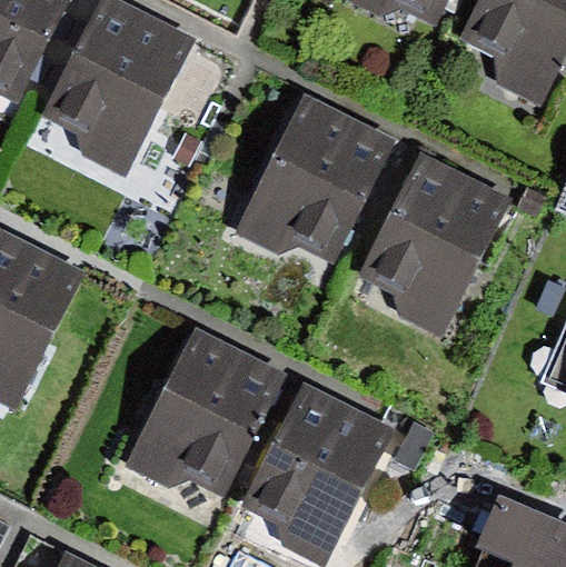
[(0,93),(17,101),(67,0),(0,0),(0,93)]
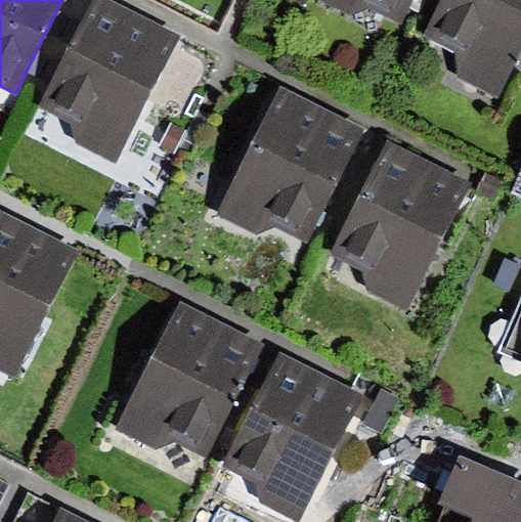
[(109,0),(90,0),(37,105),(70,122),(75,143),(114,163),(179,35),(109,0)]
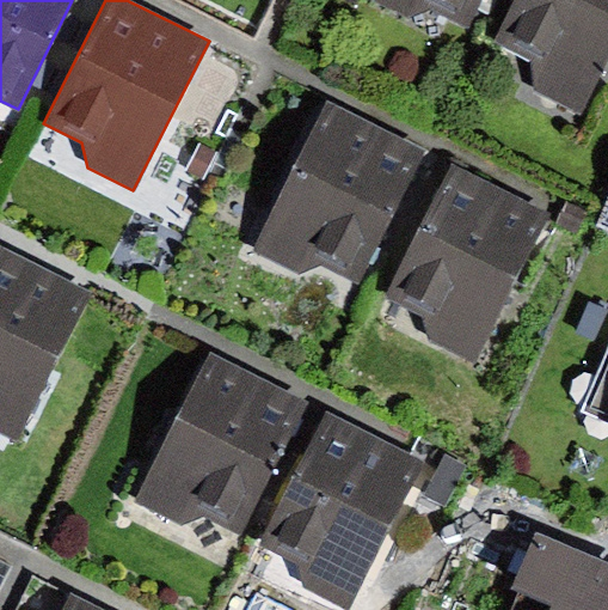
[(374,0),(409,18),(430,7),(468,26),(480,0),(374,0)]
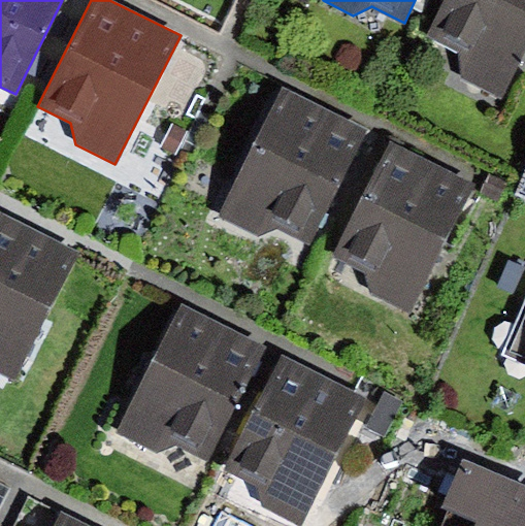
[(524,0),(444,0),(426,35),(459,52),(461,79),(499,98),(524,45),(524,0)]
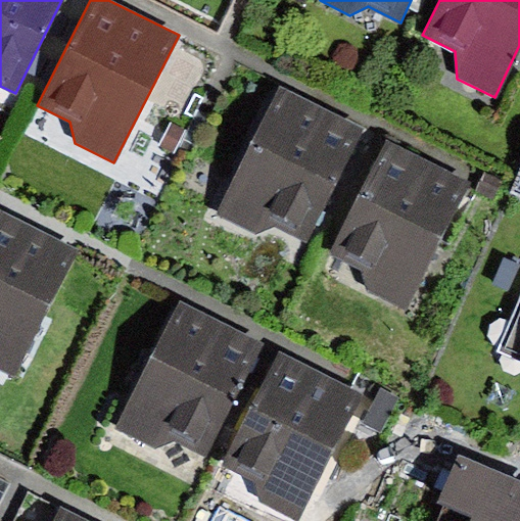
[(280,88),(216,216),(252,234),(274,226),(306,242),(363,129),(280,88)]
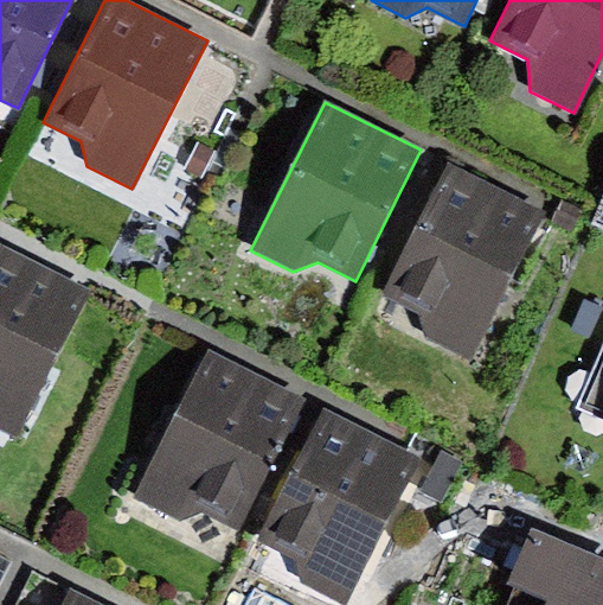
[(197,144),(183,170),(199,178),(213,152),(197,144)]
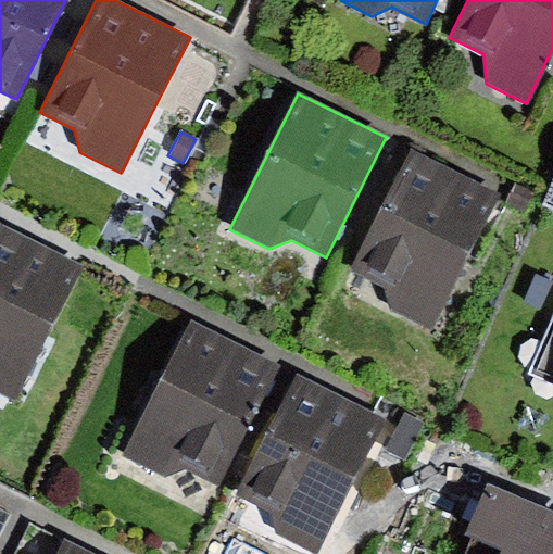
[(412,149),(350,269),(385,287),(389,309),(430,330),(500,193),(412,149)]
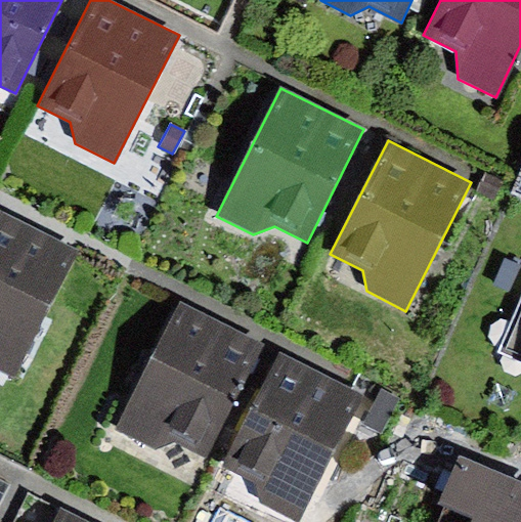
[(485,173),(476,192),(493,201),(502,181),(485,173)]
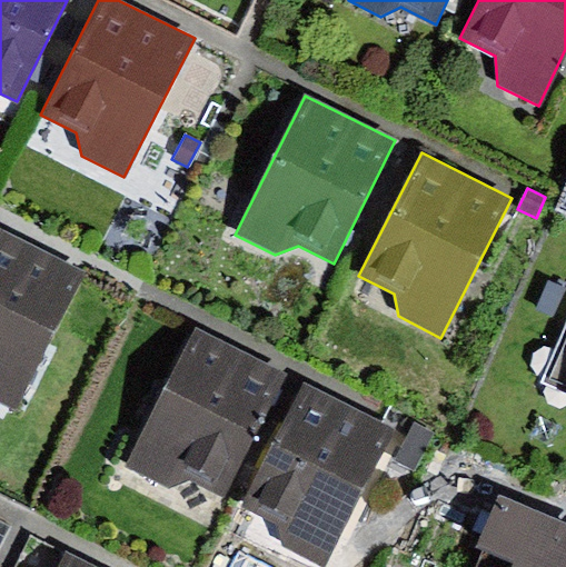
[(0,403),(16,410),(85,275),(0,231),(0,403)]
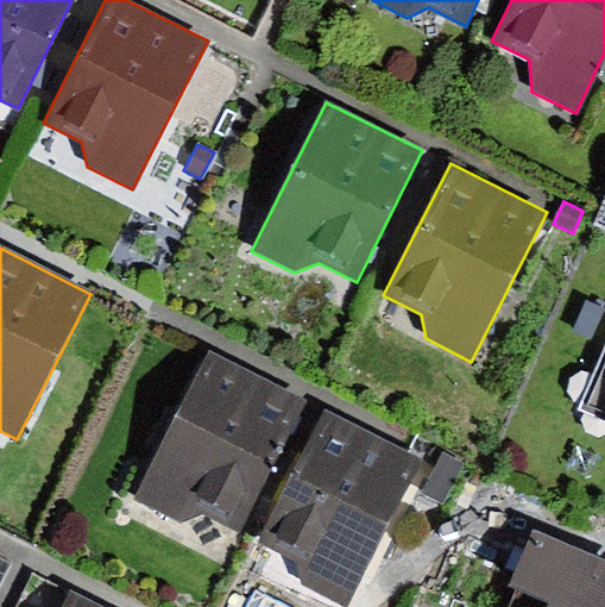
[(604,348),(577,411),(604,424),(604,348)]
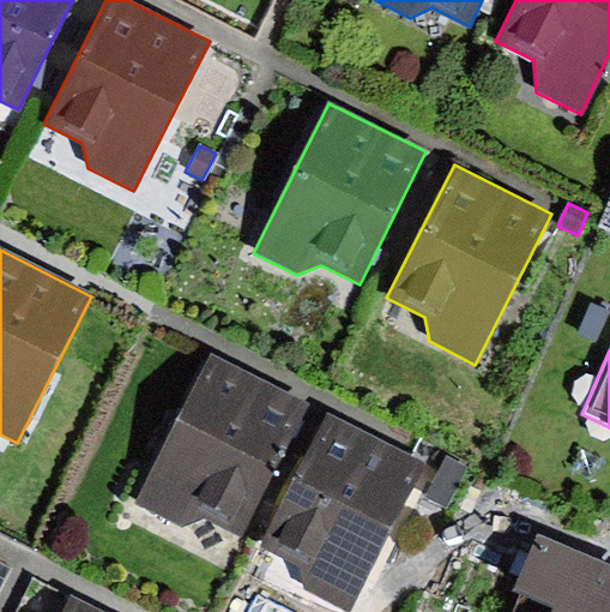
[(309,402),(211,353),(134,505),(180,527),(203,517),(241,538),(309,402)]
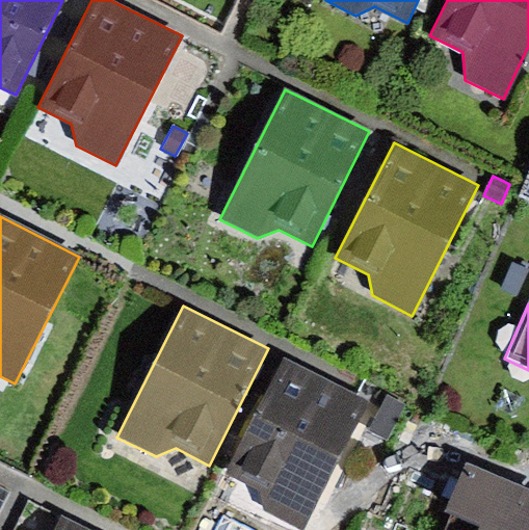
[(284,360),(227,473),(258,488),(263,509),(301,529),(367,401),(284,360)]
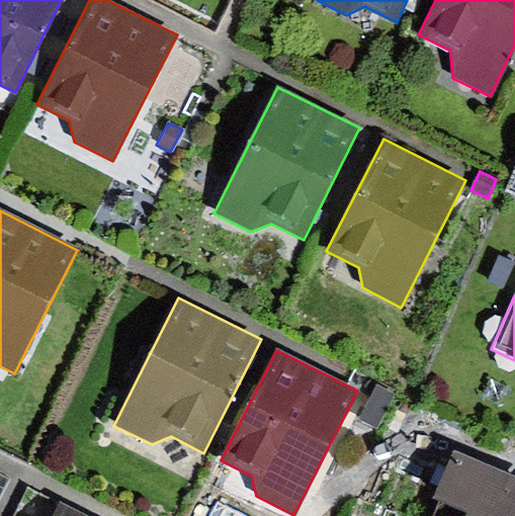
[(375,385),(357,420),(375,430),(394,396),(375,385)]
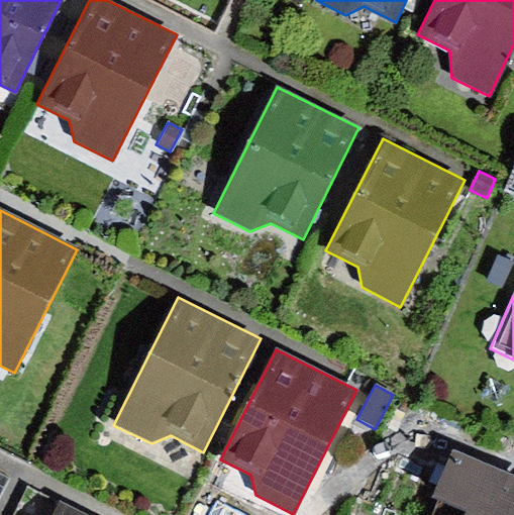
[(513,514),(513,478),(452,450),(431,497),(439,501),(432,514),(513,514)]
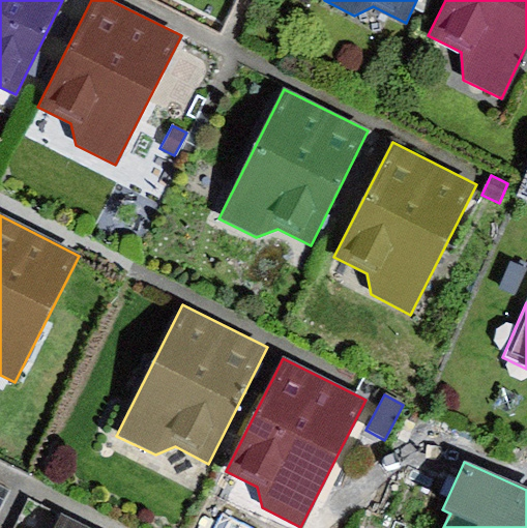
[(75,527),(49,515),(41,527),(75,527)]
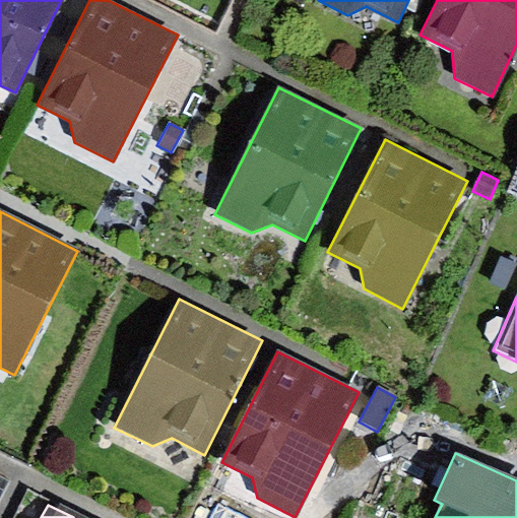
All buildings are outlined.
